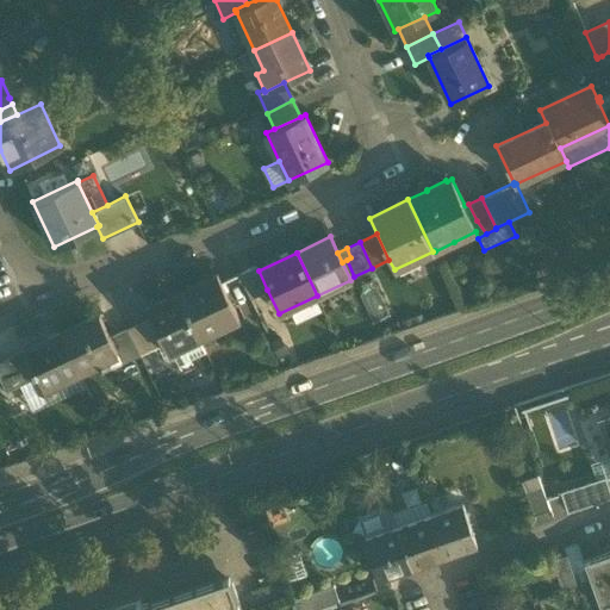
[(350,279),(354,277),(347,260),(342,262),(350,279)]
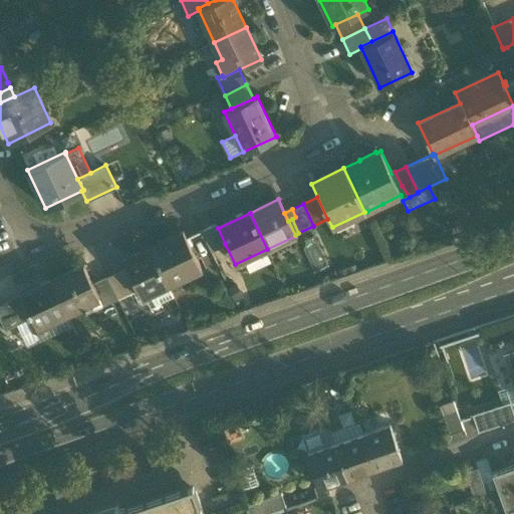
[(215,224),(201,231),(211,251),(225,244),(218,228),(215,224)]
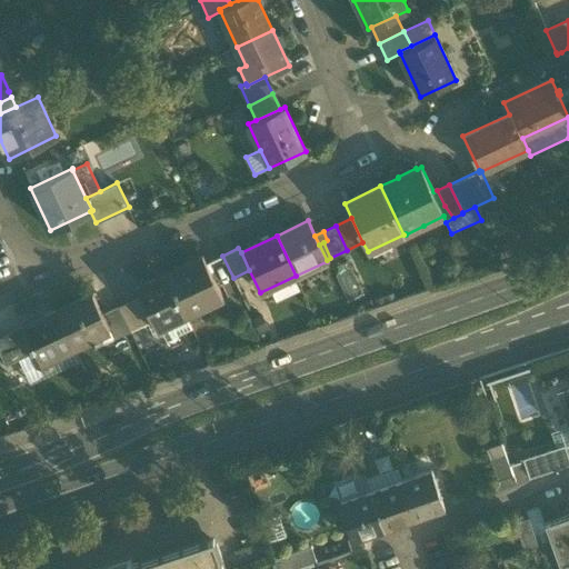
[(202,257),(166,273),(186,316),(207,306),(206,303),(221,296),(202,257)]
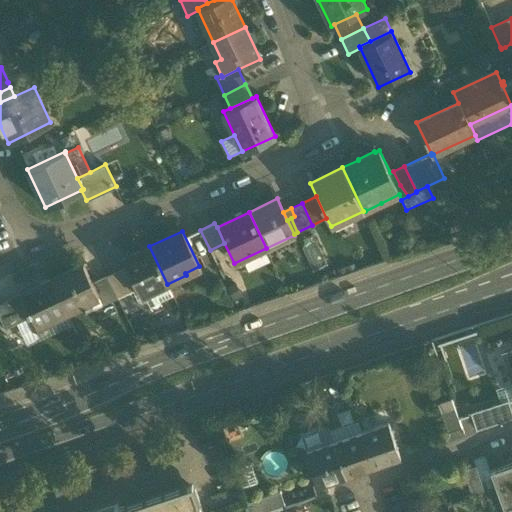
[(316,269),(326,263),(314,243),(305,248),(316,269)]
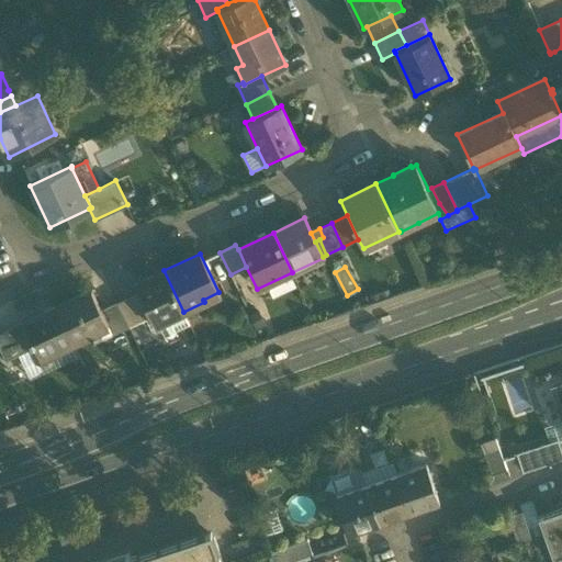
[(158,324),(183,312),(164,270),(145,279),(149,288),(138,292),(150,317),(155,326),(158,324)]
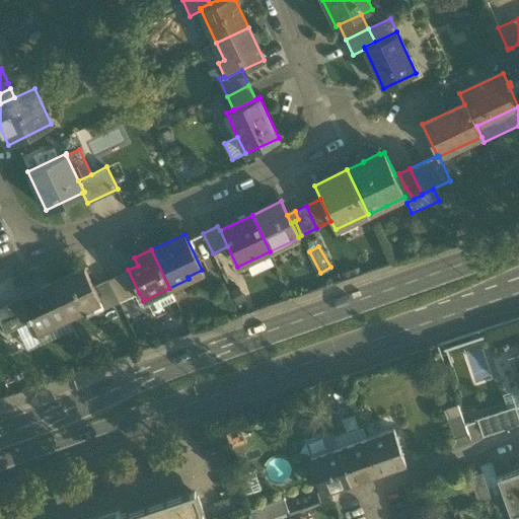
[(125,262),(128,270),(138,266),(134,257),(125,262)]
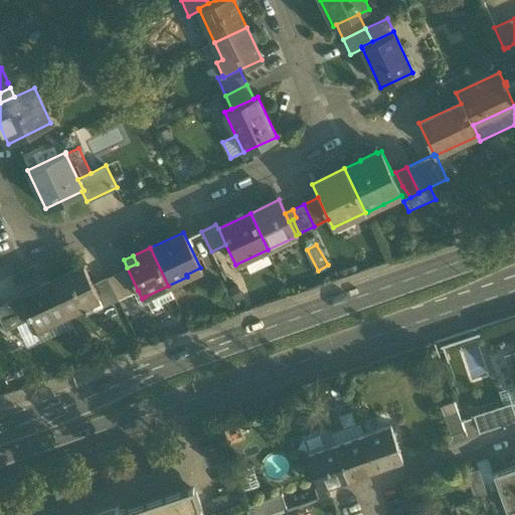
[(83,267),(51,282),(66,315),(81,307),(86,315),(103,307),(93,285),(83,267)]
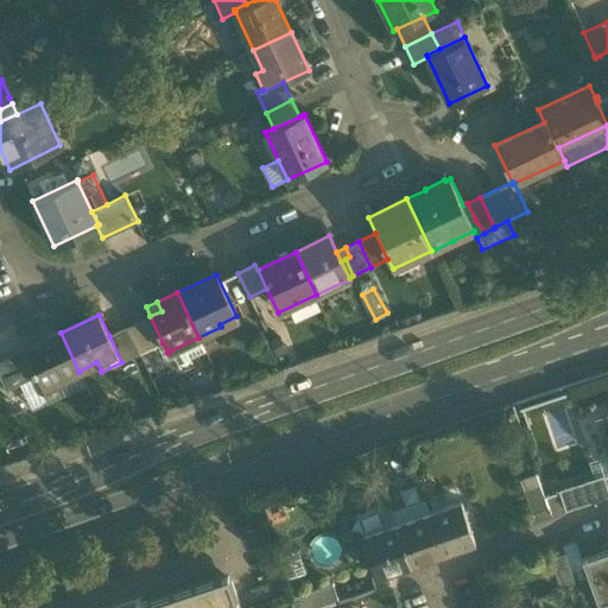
[(150,316),(126,328),(139,354),(163,343),(150,316)]
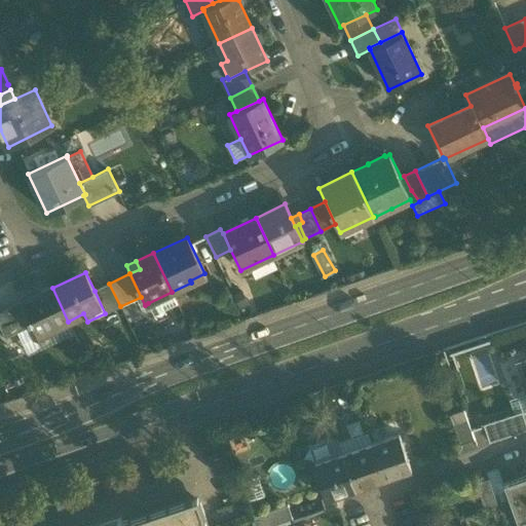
[(105,313),(120,306),(109,284),(95,291),(105,313)]
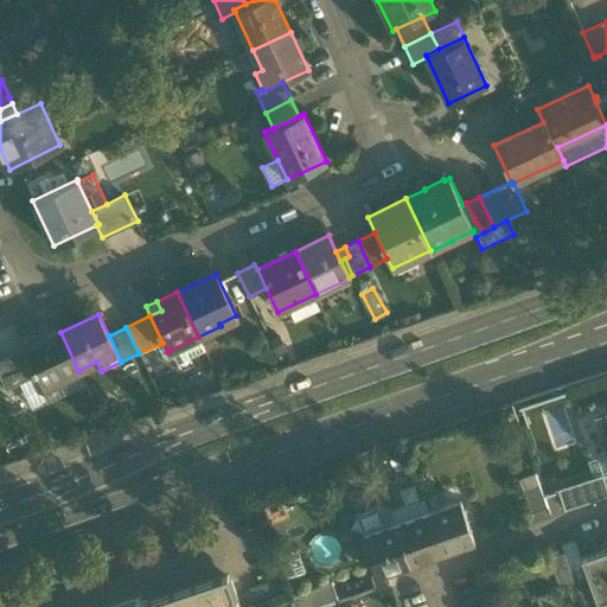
[(43,388),(78,371),(61,332),(24,350),(25,351),(37,376),(43,388)]
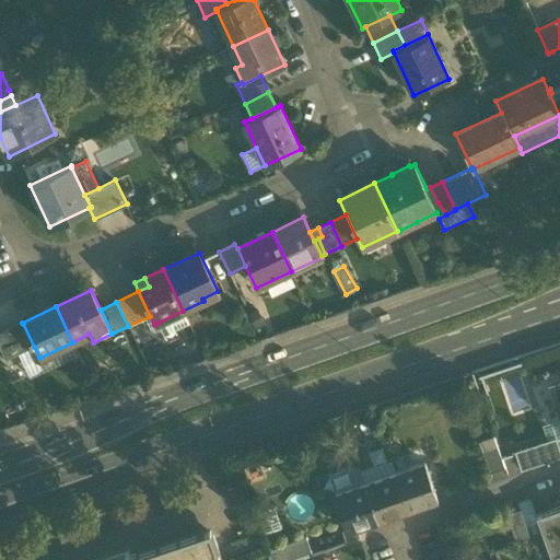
[(189,324),(183,311),(158,323),(164,336),(167,338),(172,337),(174,335),(175,331),(189,324)]
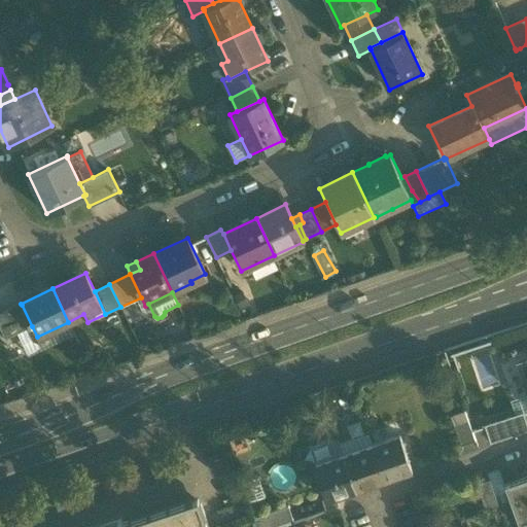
[(22,305),(10,310),(21,331),(32,326),(22,305)]
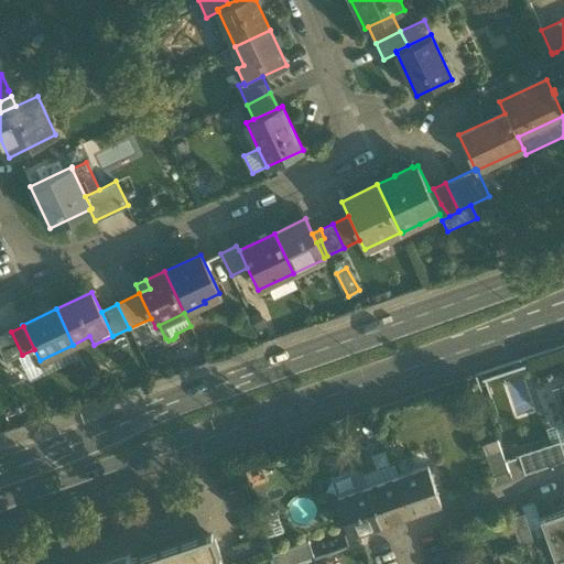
[(18,356),(22,355),(11,332),(0,336),(0,347),(7,361),(18,356)]
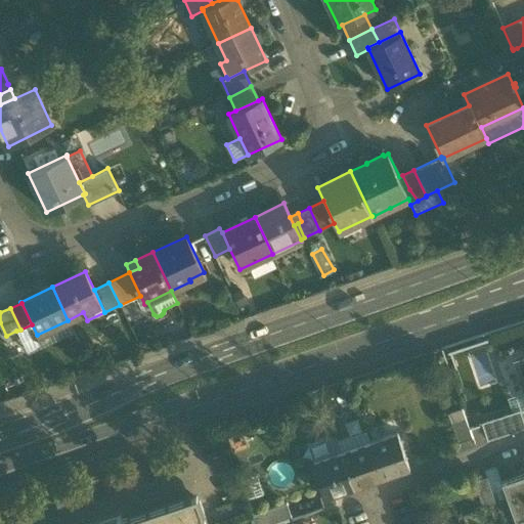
[(20,330),(16,331),(29,355),(74,333),(68,320),(37,335),(32,324),(20,330)]
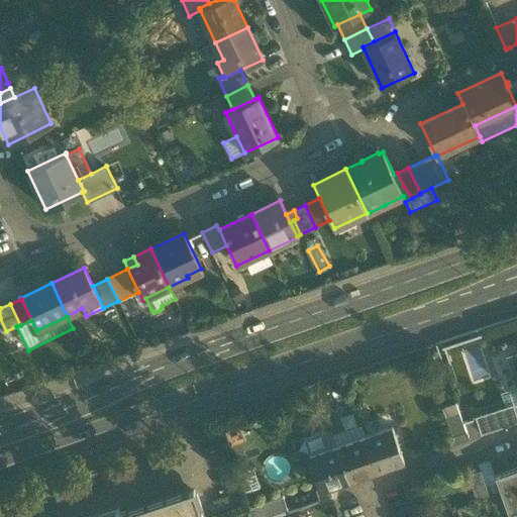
[(516,353),(508,356),(513,373),(516,371),(516,353)]
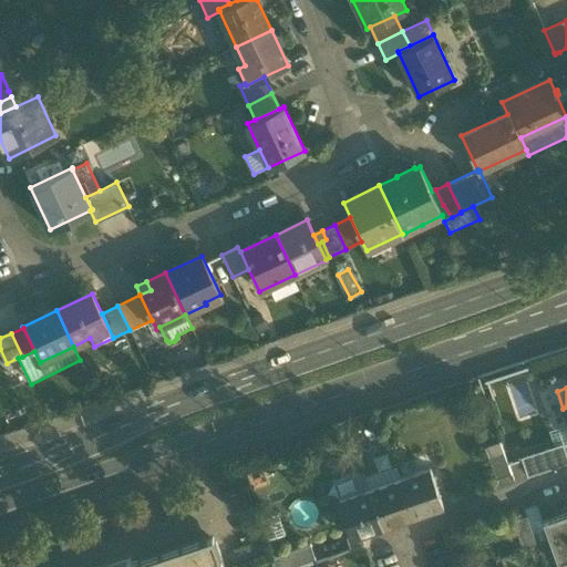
[(485,450),(495,478),(511,473),(501,443),(485,450)]
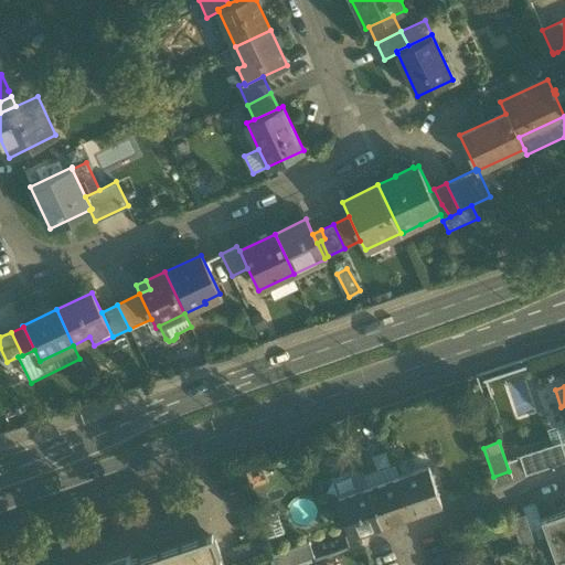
[(522,457),(528,475),(564,461),(564,460),(560,445),(522,457)]
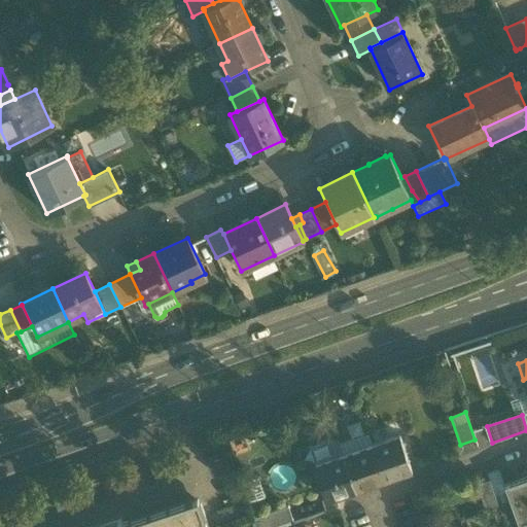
[(344,455),(372,445),(367,432),(340,442),(344,455)]
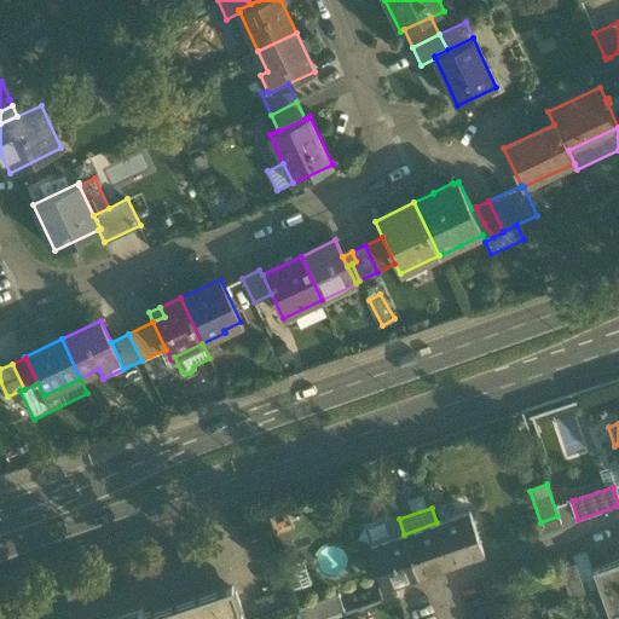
[(404,534),(399,519),(397,512),(363,524),(370,545),(404,534)]
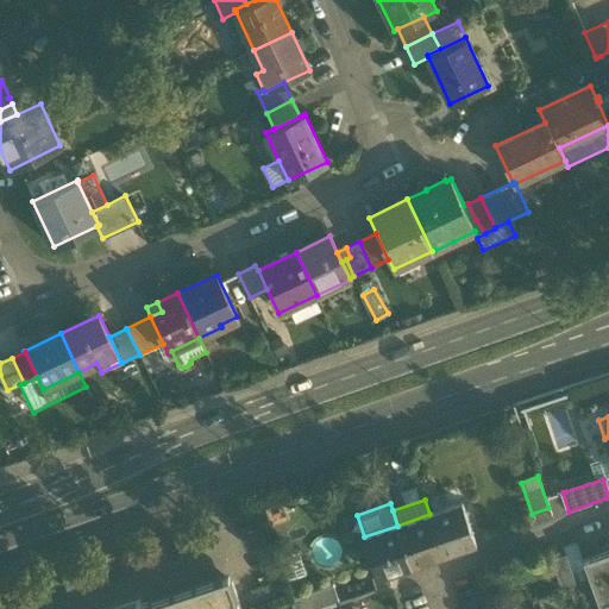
[(460,503),(429,514),(444,556),(475,544),(460,503)]
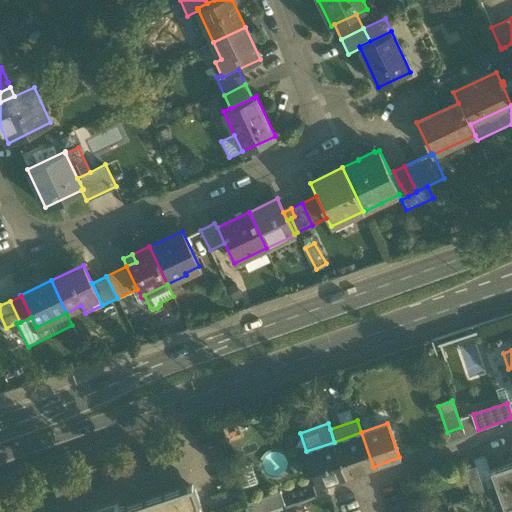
[(346,476),(373,467),(361,432),(334,442),(346,476)]
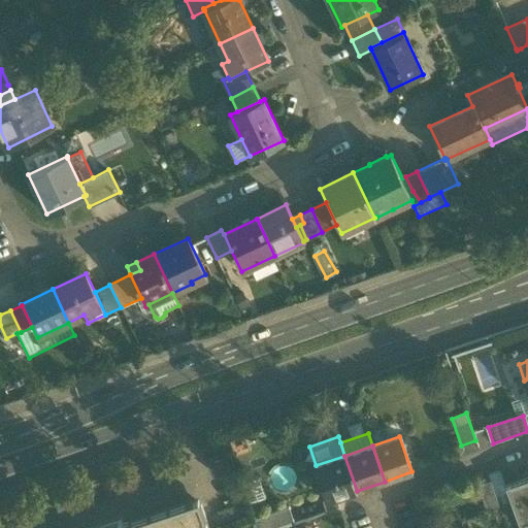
[(335,498),(357,491),(344,456),(316,465),(328,501),(335,498)]
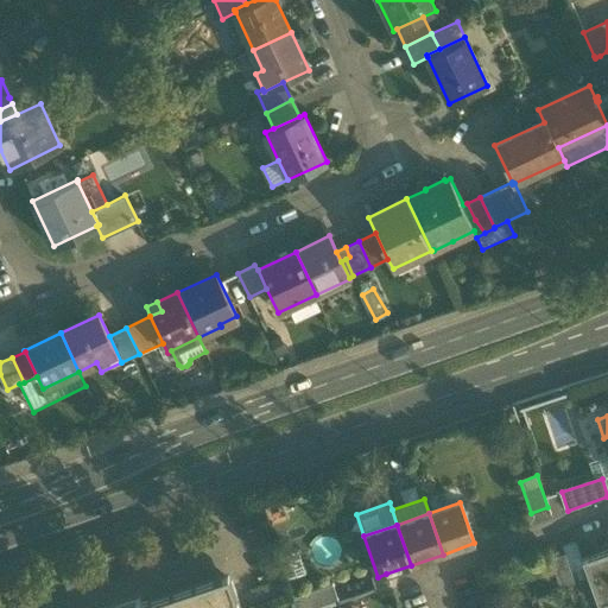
[(562,545),(564,555),(571,574),(584,569),(582,561),(574,540),(562,545)]
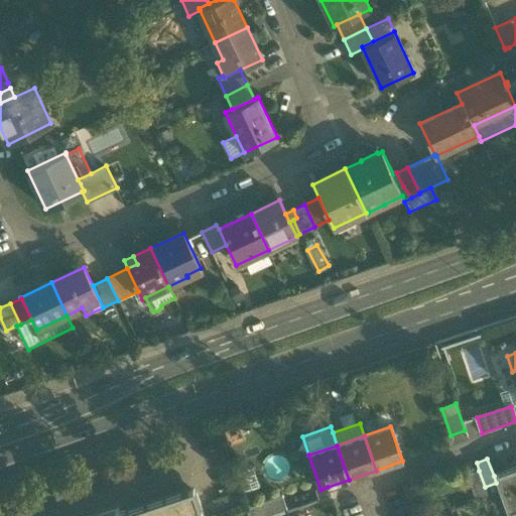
[(260,487),(253,467),(237,473),(244,493),(260,487)]
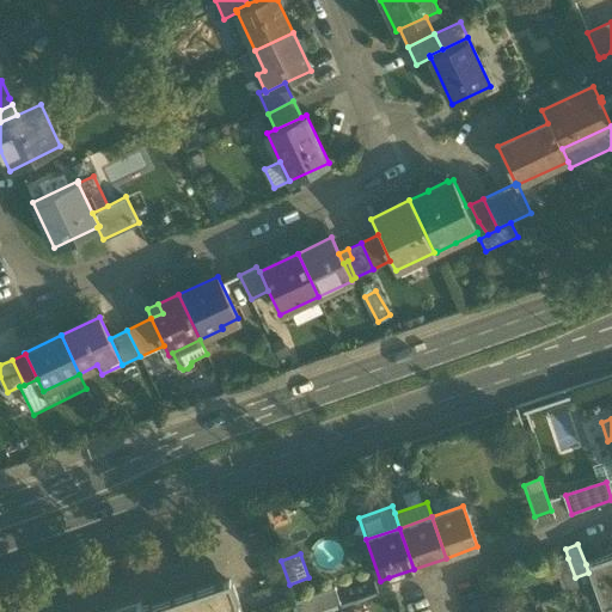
[(588,573),(601,611),(611,611),(611,555),(586,564),(588,573)]
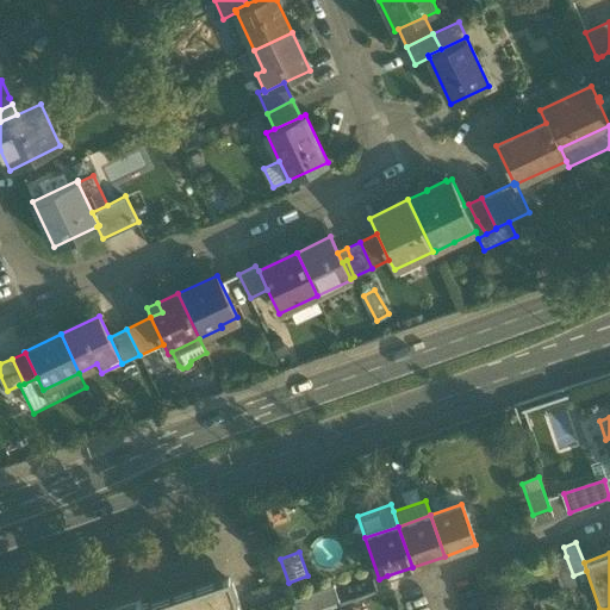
[(577,584),(576,580),(573,576),(566,556),(552,561),(562,590),(577,584)]
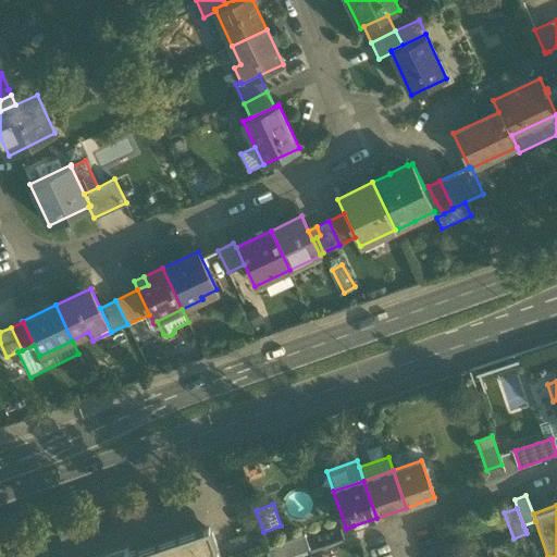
[(220,556),(209,524),(195,530),(198,537),(138,556),(131,556),(130,552),(128,547),(99,556),(220,556)]
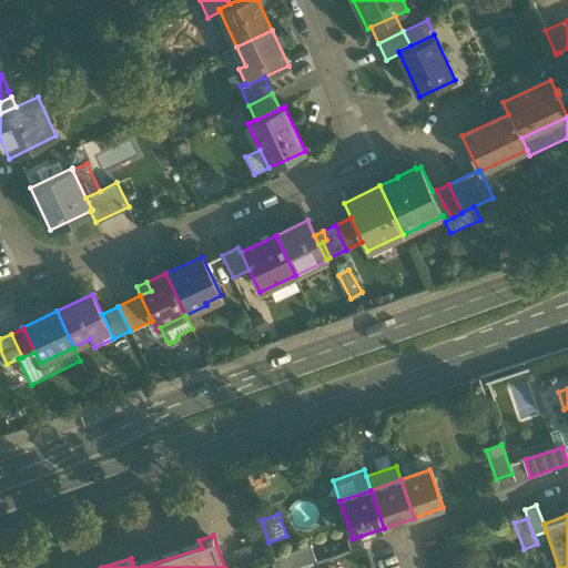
[(141,567),(202,548),(199,540),(132,563),(133,567),(141,567)]
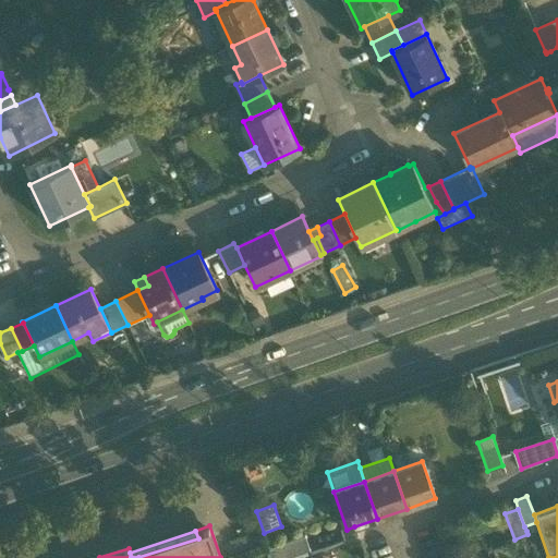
[(282,544),(288,557),(310,550),(305,536),(282,544)]
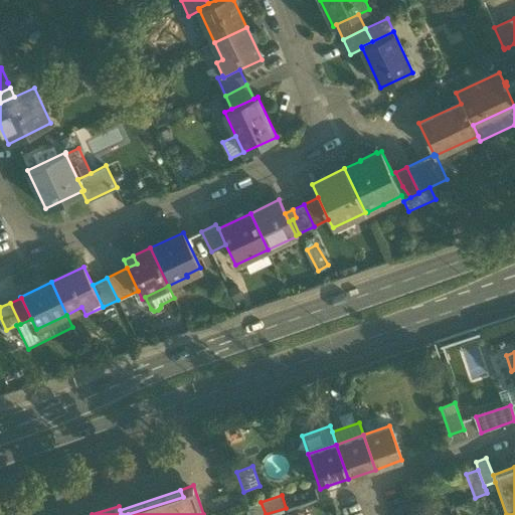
[(244,507),(246,514),(264,514),(266,514),(261,502),(244,507)]
